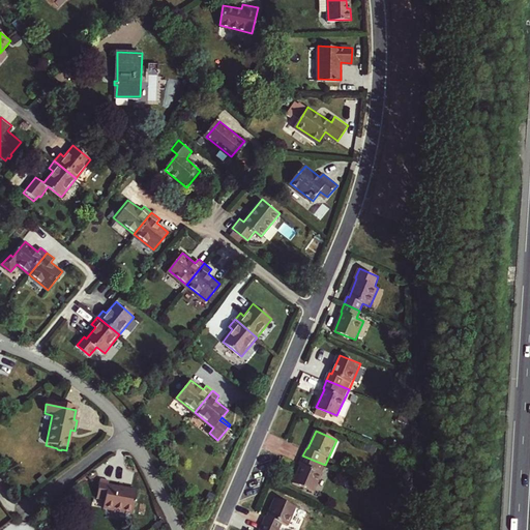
[(293,482),(315,492),(325,465),(302,455),(299,464),(301,464),(293,482)]
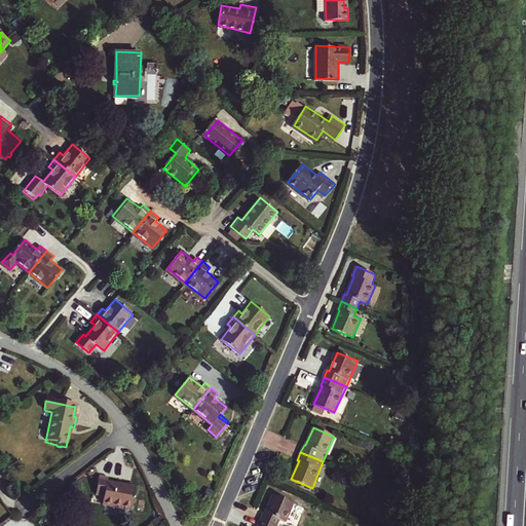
[(107,509),(133,513),(137,489),(109,484),(109,481),(100,479),(97,498),(108,500),(107,509)]
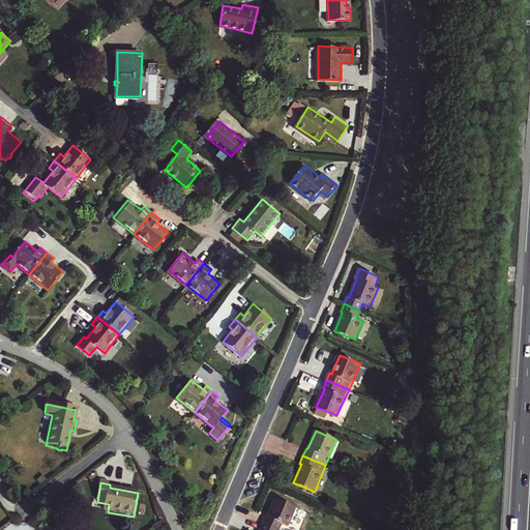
[(277,529),(282,524),(288,527),(295,508),(275,499),(267,518),(265,517),(262,524),(275,529),(277,529)]
